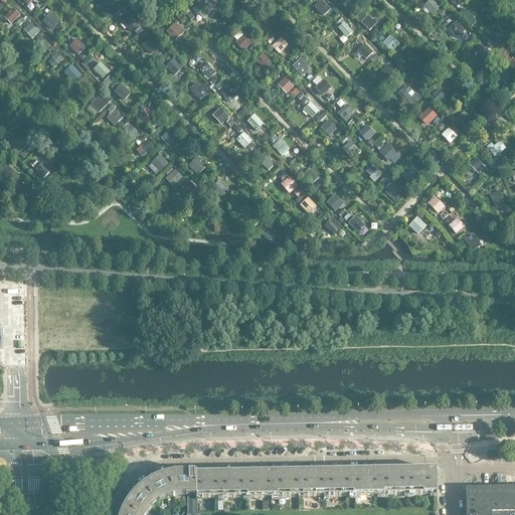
[(101,0),(92,9),(102,19),(112,9),(102,0),(101,0)]
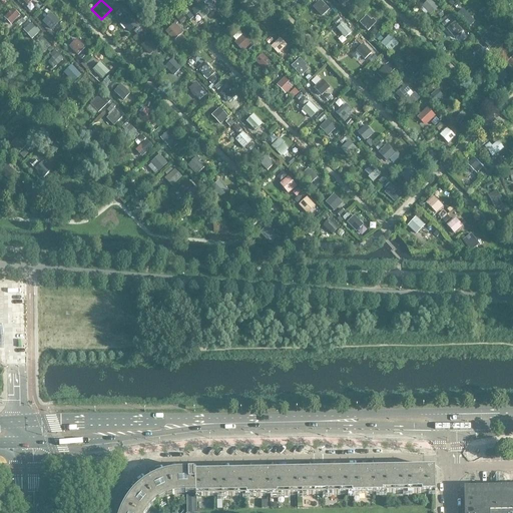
[(204,0),(194,8),(201,18),(212,10),(207,3),(210,0),(204,0)]
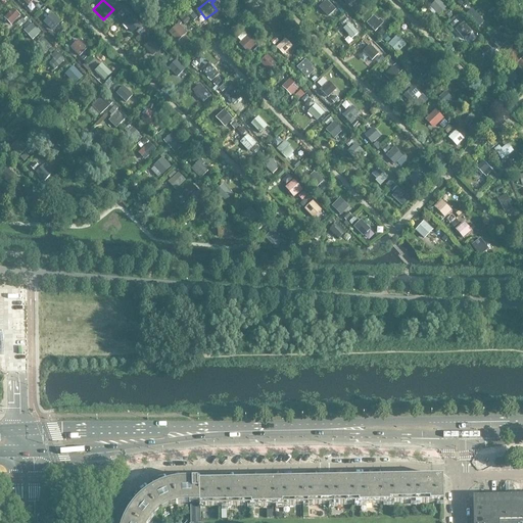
[(329,16),(337,8),(329,0),(326,0),(320,7),(329,16)]
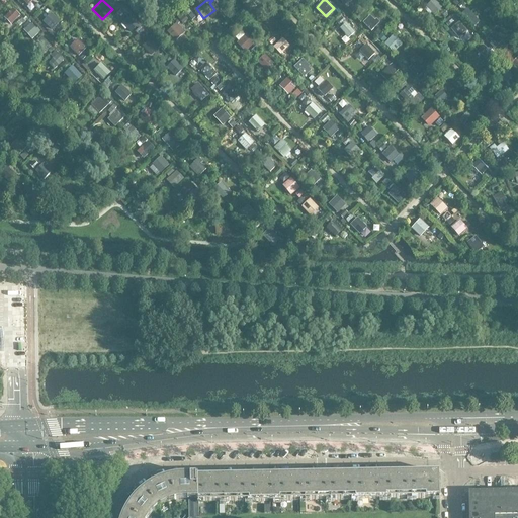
[(431,13),(441,3),(437,0),(432,0),(425,7),(431,13)]
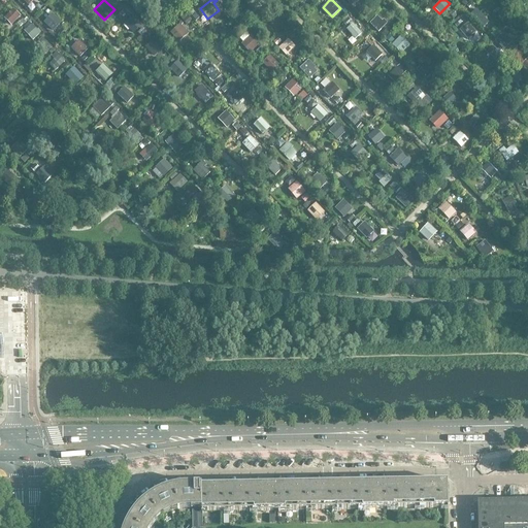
[(1,17),(11,26),(21,15),(11,6),(1,17)]
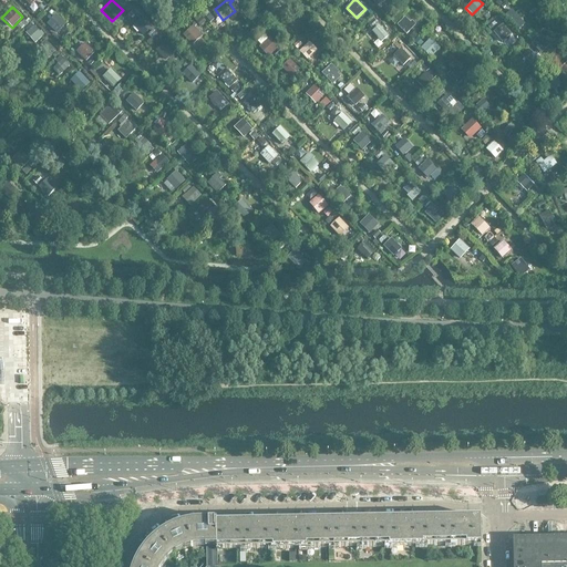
[(508,14),(521,28),(526,23),(514,10),(508,14)]
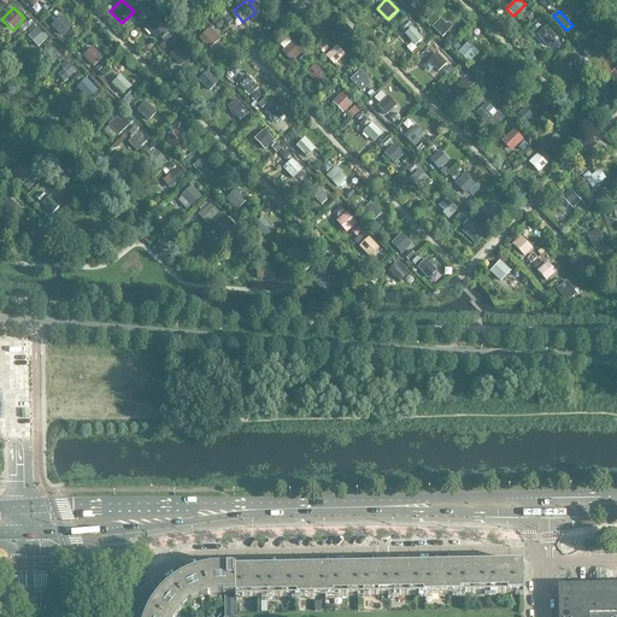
[(48,25),(60,36),(72,24),(60,13),(48,25)]
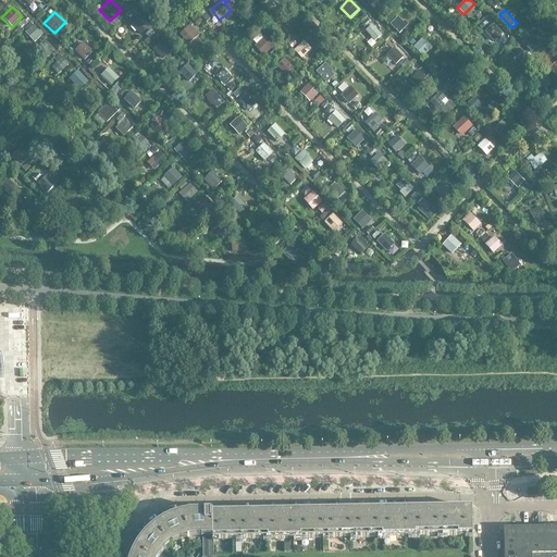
[(400,15),(392,23),(400,33),(409,25),(400,15)]
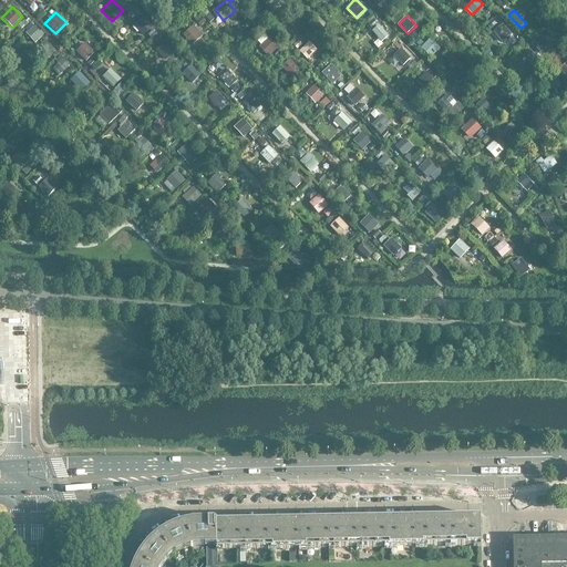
[(490,32),(501,42),(512,31),(501,21),(490,32)]
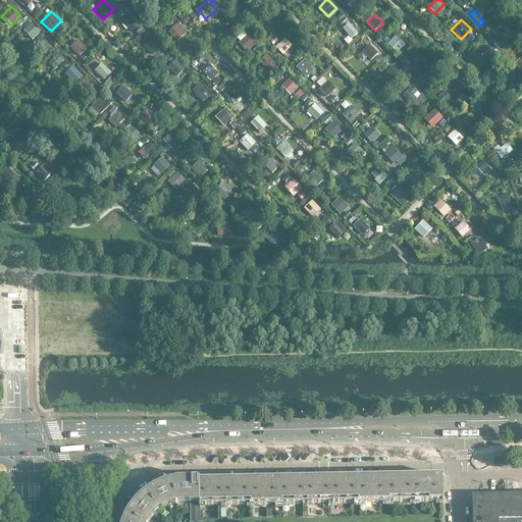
[(167,32),(177,42),(188,32),(177,21),(167,32)]
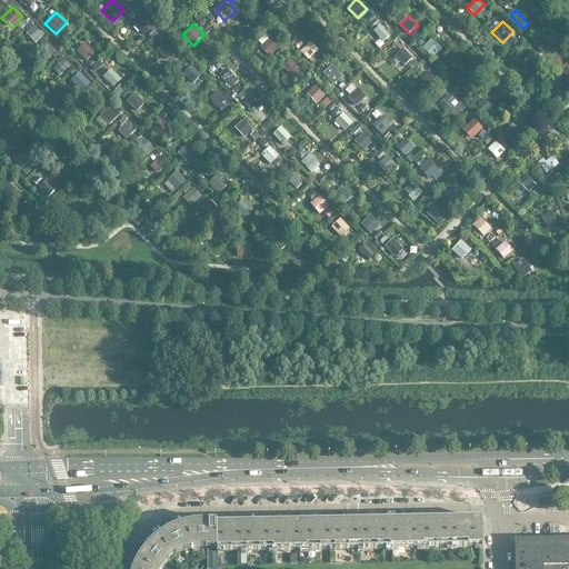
[(37,42),(45,36),(36,25),(27,32),(37,42)]
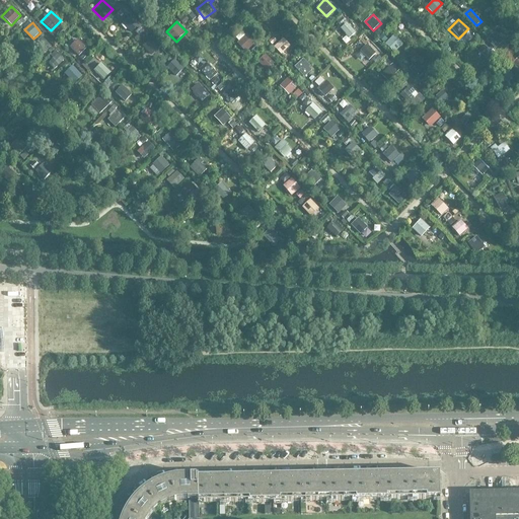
[(348,22),(342,28),(351,39),(357,32),(348,22)]
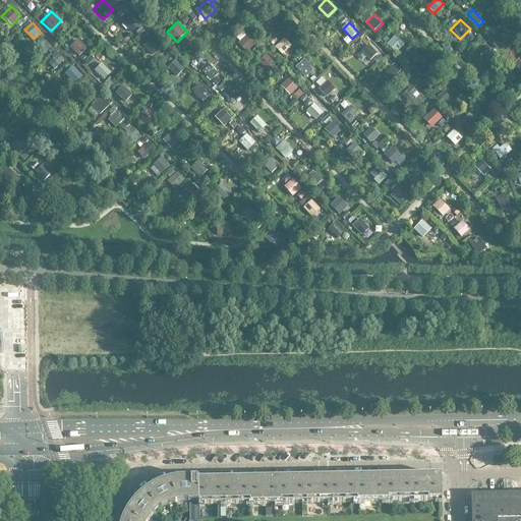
[(117,33),(126,43),(136,33),(126,23),(117,33)]
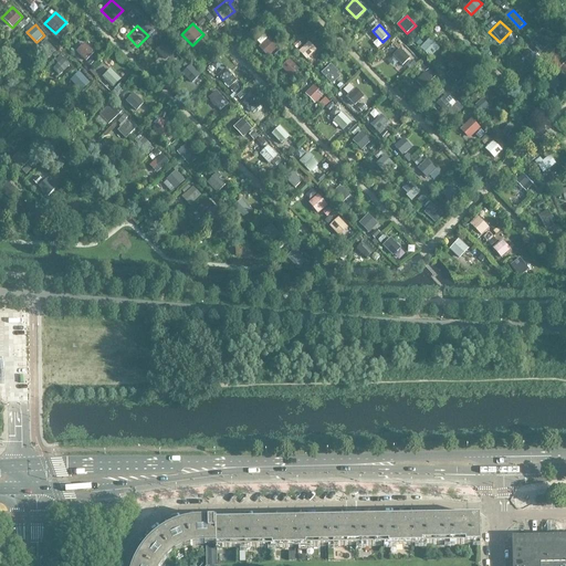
[(530,42),(541,52),(551,41),(541,31),(530,42)]
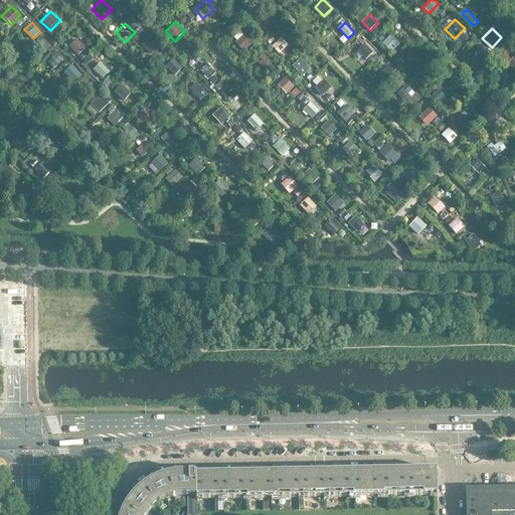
[(235,40),(245,50),(255,40),(245,30),(235,40)]
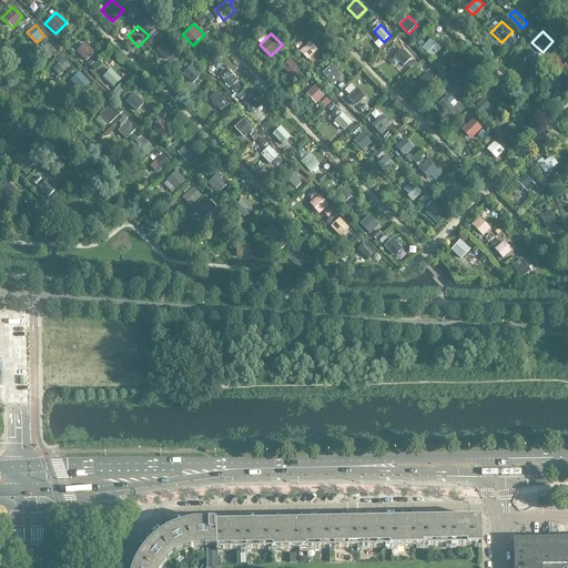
[(423,47),(433,57),(443,47),(432,37),(423,47)]
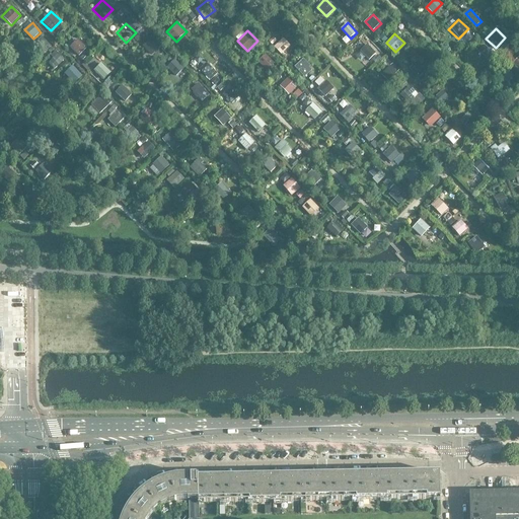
[(162,48),(151,34),(142,42),(153,55),(162,48)]
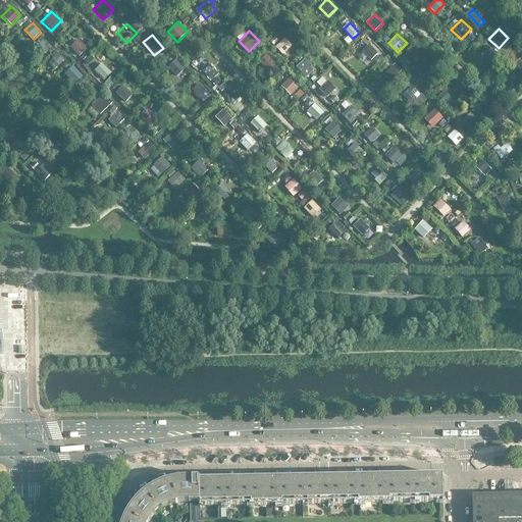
[(274,45),(283,55),(294,45),(283,35),(274,45)]
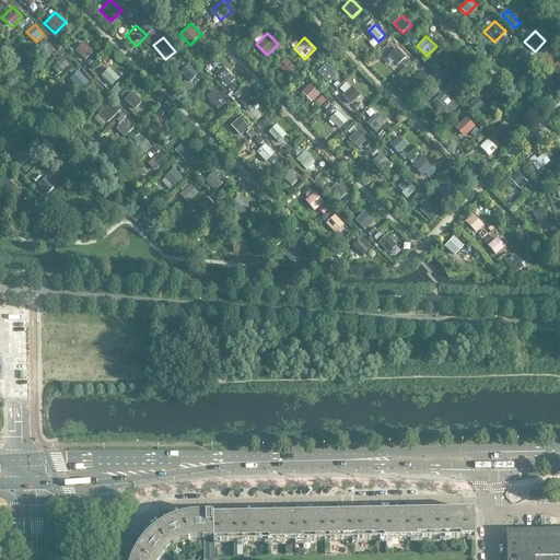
[(36,50),(46,61),(57,50),(46,39),(36,50)]
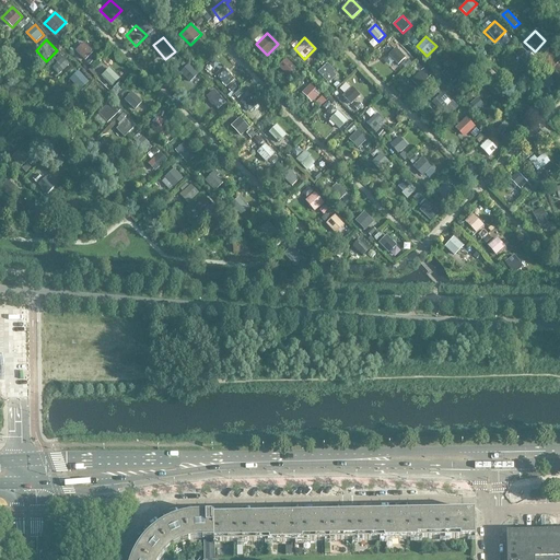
[(88,59),(95,51),(85,42),(78,50),(88,59)]
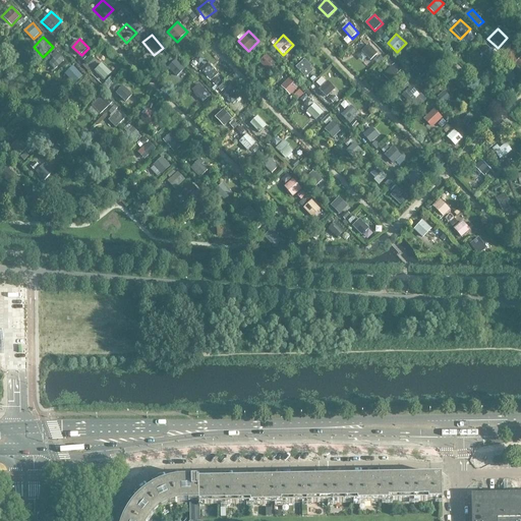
[(360,50),(370,60),(381,50),(370,40),(360,50)]
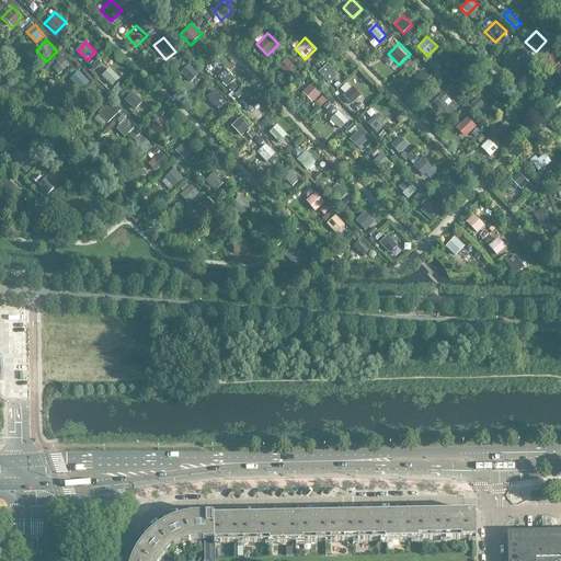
[(523,67),(534,58),(526,48),(514,56),(523,67)]
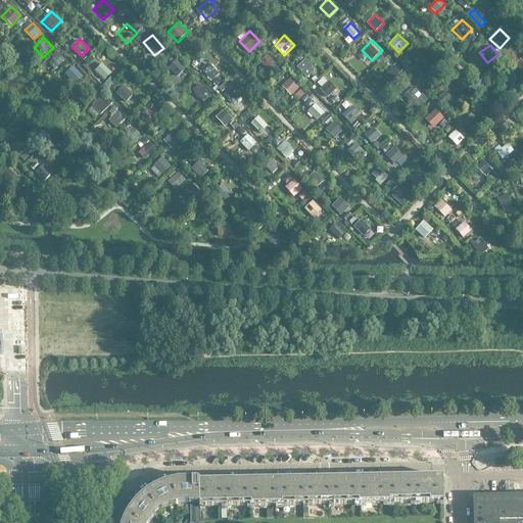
[(58,52),(49,61),(57,69),(66,59),(58,52)]
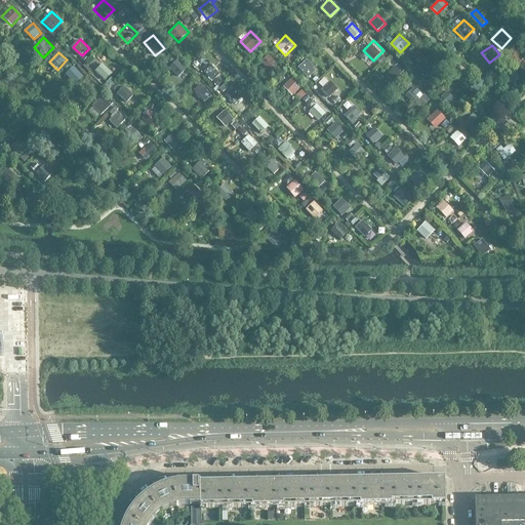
[(263,62),(271,71),(279,64),(271,54),(263,62)]
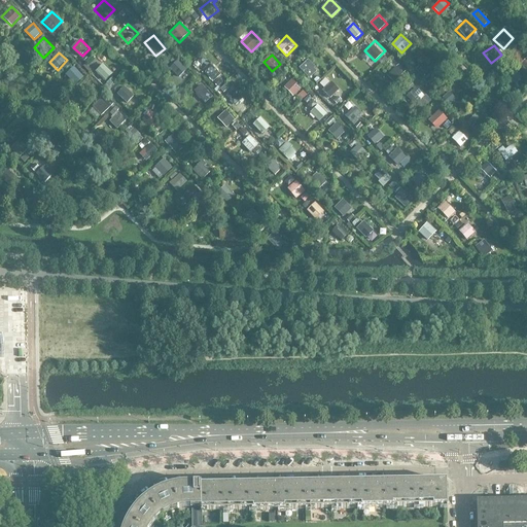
[(166,70),(176,79),(186,69),(176,60),(166,70)]
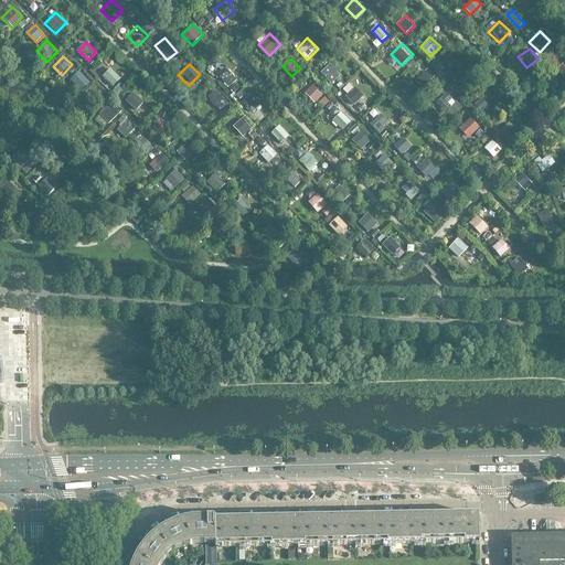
[(322,74),(333,84),(342,75),(331,64),(322,74)]
